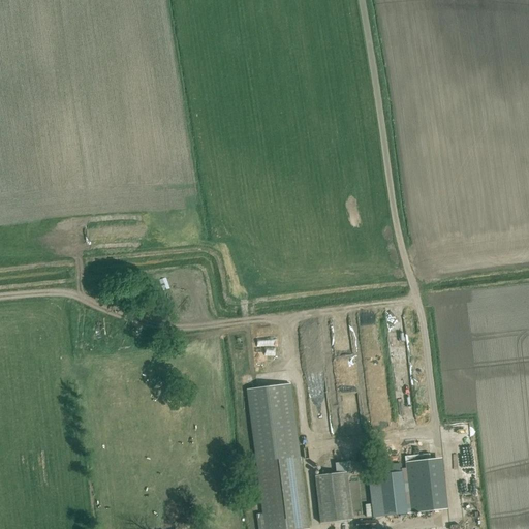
[(195,274),(168,281),(170,288),(197,282),(195,274)]
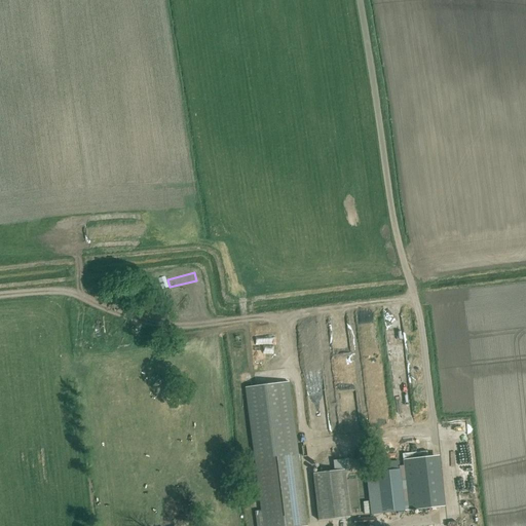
[(307,525),(290,382),(246,388),(263,525),(307,525)]
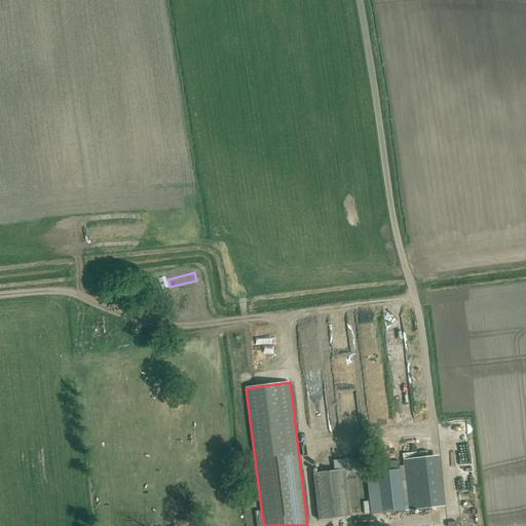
[(416,411),(407,412),(408,421),(417,420),(416,411)]
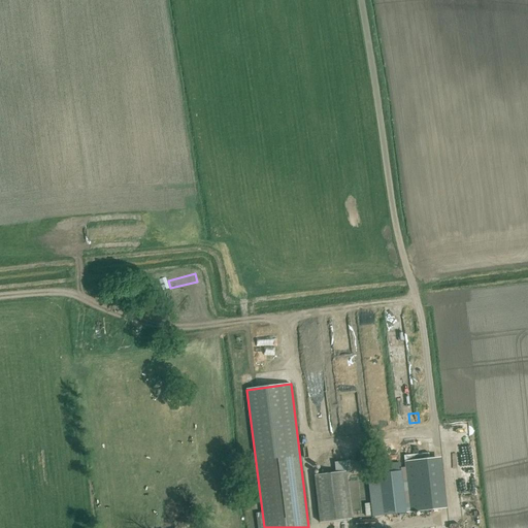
[(410,512),(440,508),(434,459),(405,462),(410,512)]
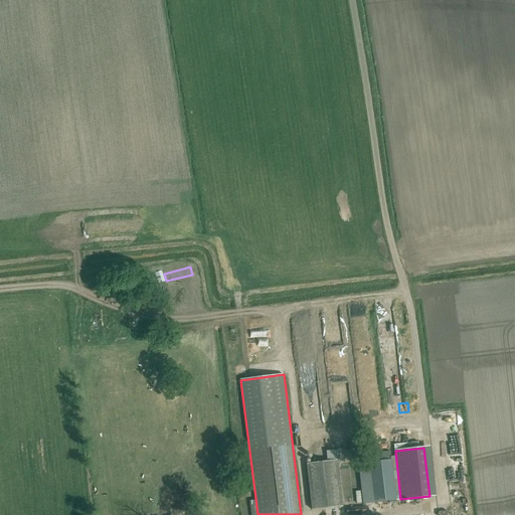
[(311,509),(342,506),(337,460),(306,463),(311,509)]
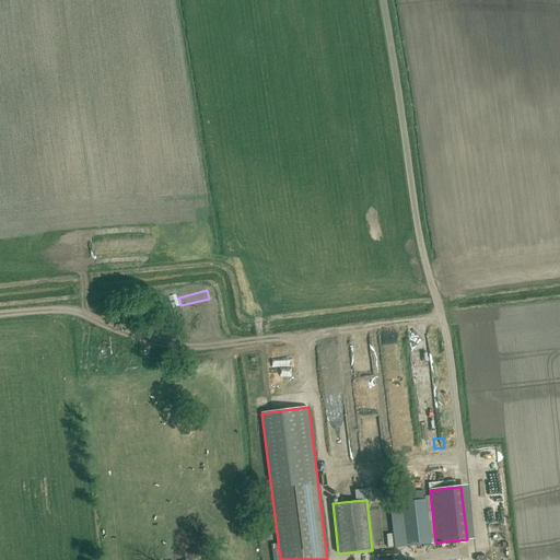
[(395,548),(430,544),(426,500),(391,504),(395,548)]
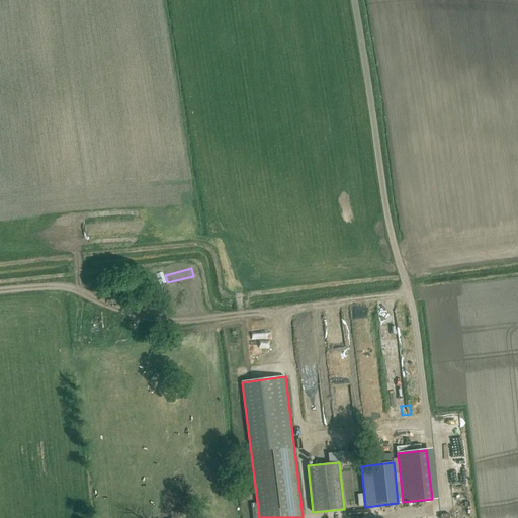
All buildings are outlined.
